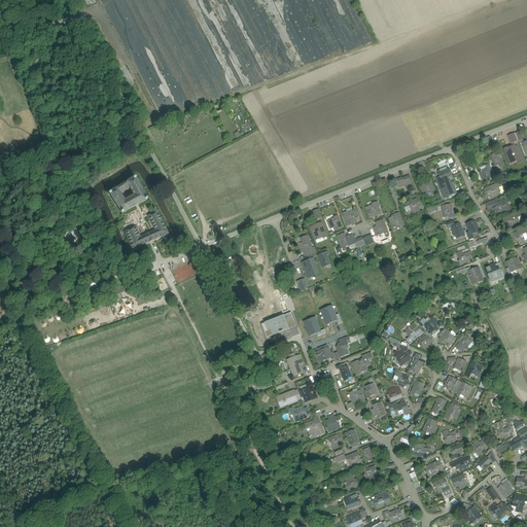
[(302,61),(305,65),(324,58),(328,54),(325,49),(324,46),(320,47),(318,49),(317,47),(315,49),(317,56),(314,51),(311,53),(310,50),(307,46),(304,38),(299,39),(301,43),(297,45),(296,43),(295,44),(302,61)]
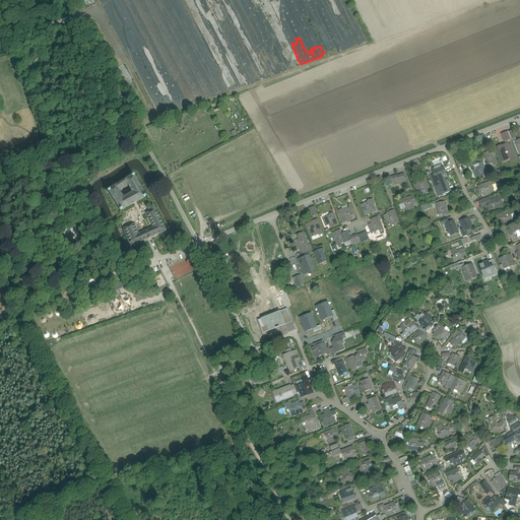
[(124,64),(119,67),(127,85),(133,82),(124,64)]
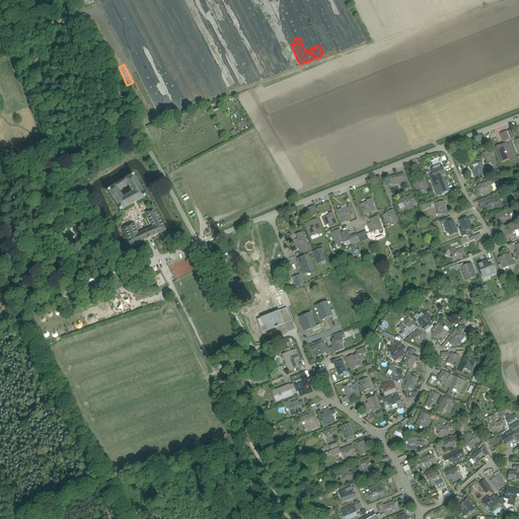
[(507,132),(500,134),(503,142),(511,139),(508,132),(507,132)]
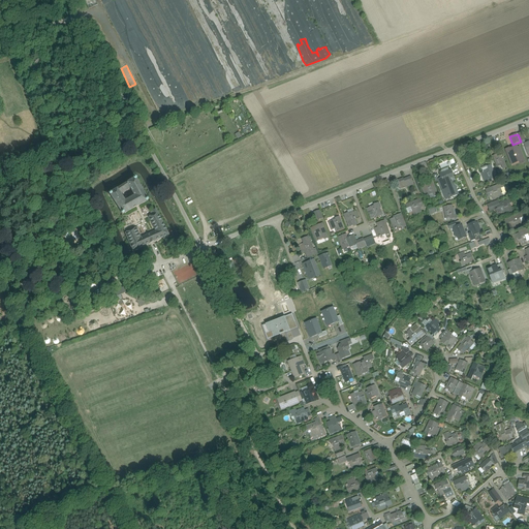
[(516,147),(506,151),(510,162),(515,160),(515,162),(520,160),(521,162),(522,162),(524,162),(525,160),(522,154),(521,154),(520,151),(519,148),(516,149),(516,147)]
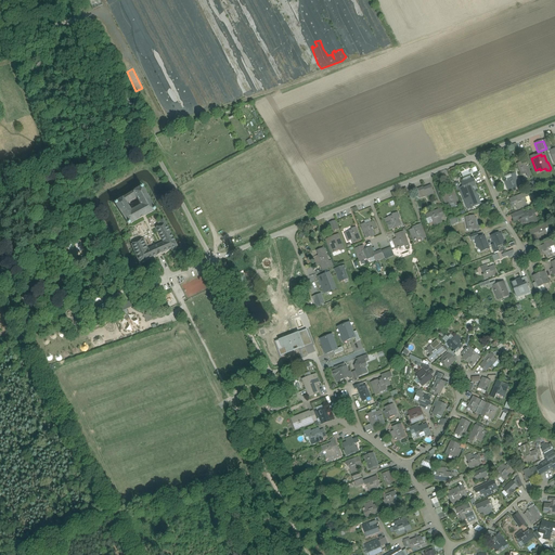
[(526,164),(523,165),(521,163),(518,164),(521,173),(526,172),(527,177),(531,176),(526,164)]
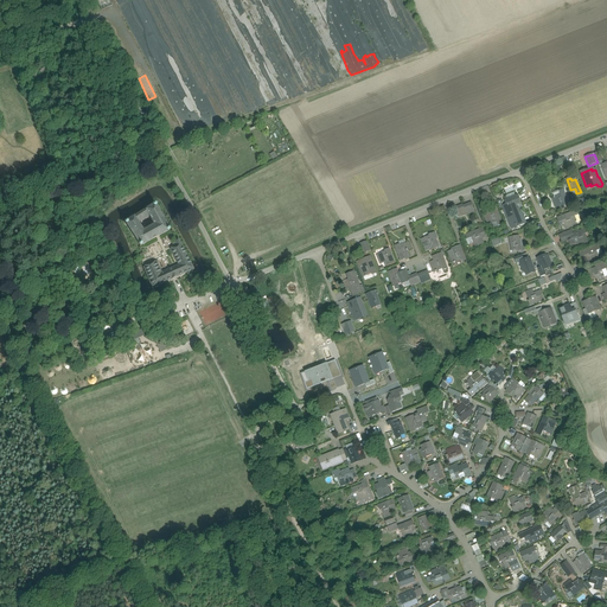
[(563,190),(553,195),(554,198),(553,199),(555,206),(560,205),(561,210),(566,208),(564,205),(568,204),(563,190)]
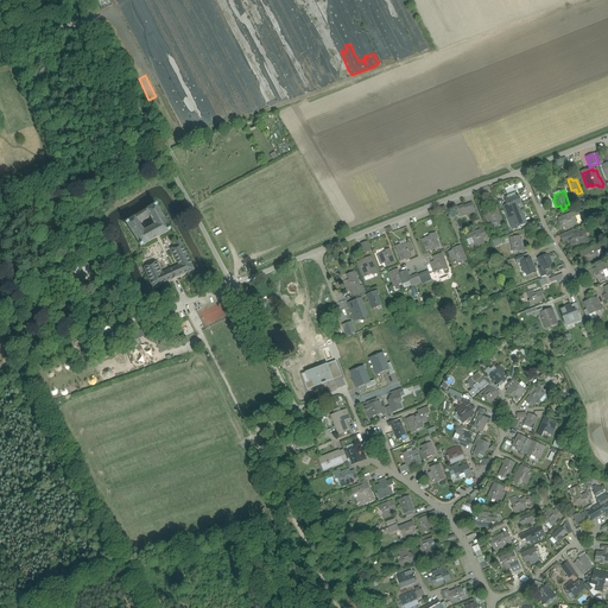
[(518,196),(506,201),(507,204),(508,208),(517,206),(521,203),(518,196)]
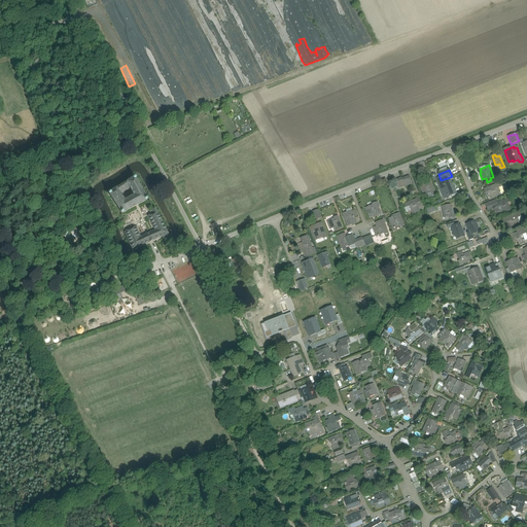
[(409,177),(402,179),(401,178),(395,181),(398,188),(405,185),(406,186),(412,184),(409,177)]
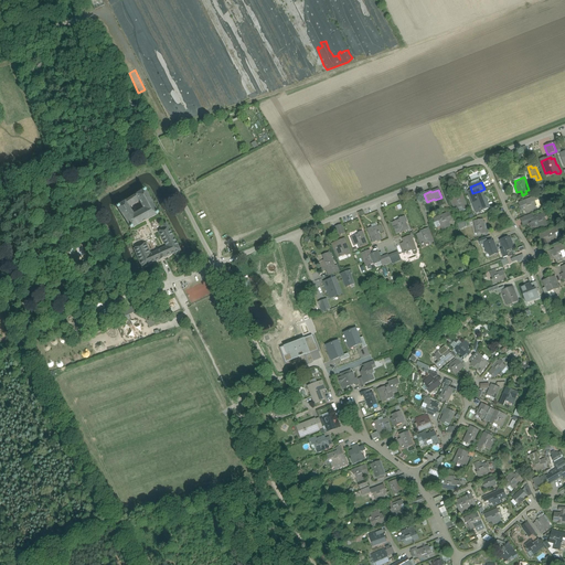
[(480,191),(472,193),(471,190),(468,192),(476,211),(479,210),(480,212),(489,208),(487,201),(486,201),(484,198),(483,199),(480,191)]
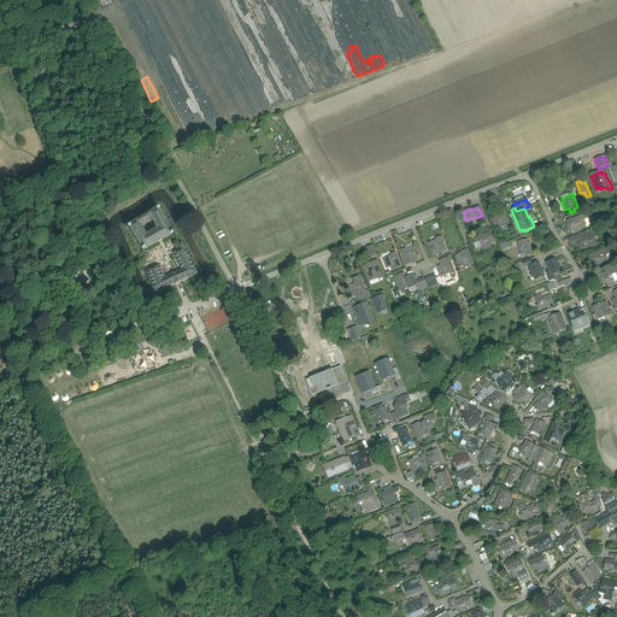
[(159,210),(129,229),(145,252),(174,236),(159,210)]
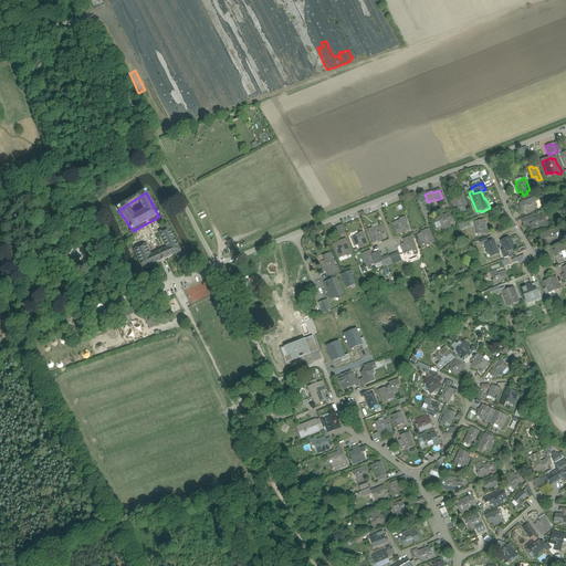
[(458,195),(454,196),(456,200),(452,201),(456,210),(460,209),(459,208),(462,206),(464,211),(469,209),(462,195),(459,196),(458,195)]
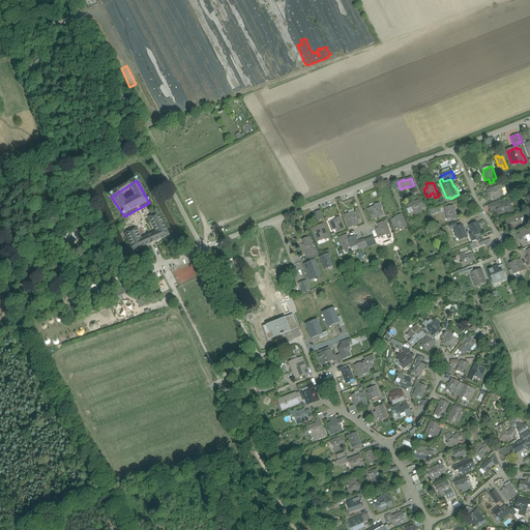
[(503,184),(488,190),(490,194),(488,195),(490,198),(493,197),(495,200),(504,197),(502,193),(501,193),(500,189),(504,187),(503,184)]
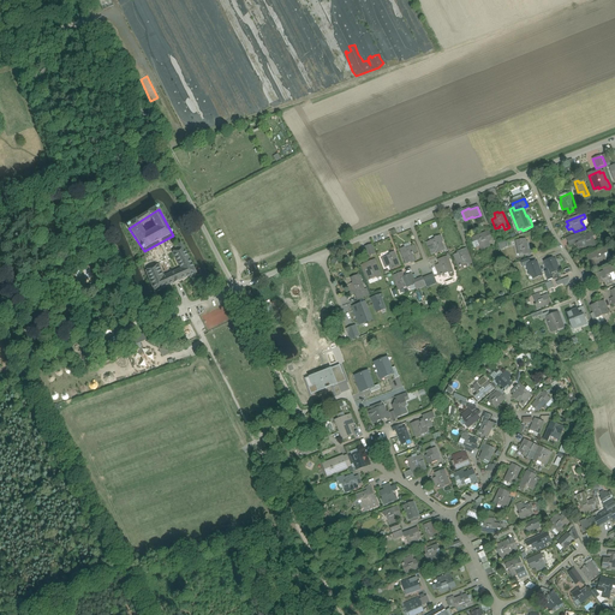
[(580,237),(579,238),(579,240),(580,242),(577,244),(578,248),(585,245),(586,249),(596,245),(595,242),(592,242),(591,238),(593,237),(592,232),(580,237)]
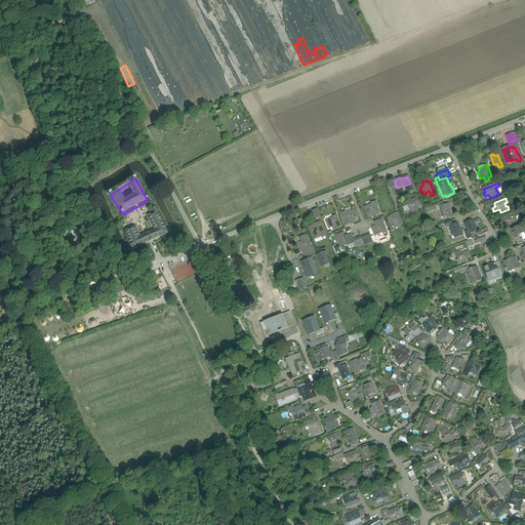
[(415,199),(403,204),(405,207),(409,206),(410,209),(409,209),(411,213),(418,210),(416,207),(420,205),(418,202),(416,203),(415,199)]
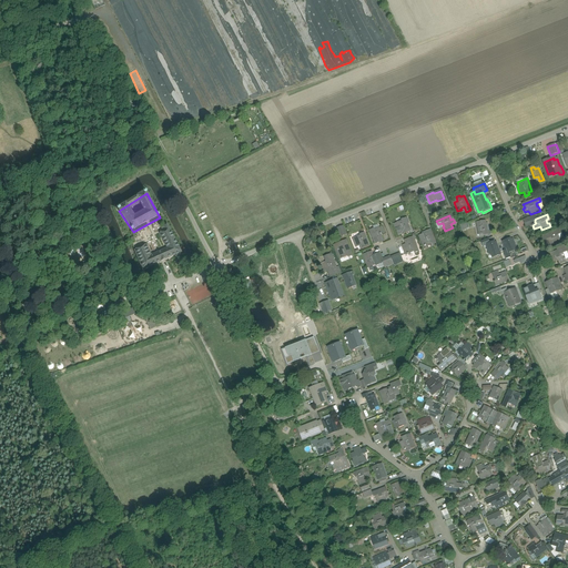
[(535,216),(524,220),(527,227),(531,225),(530,223),(535,222),(535,220),(536,219),(535,216)]
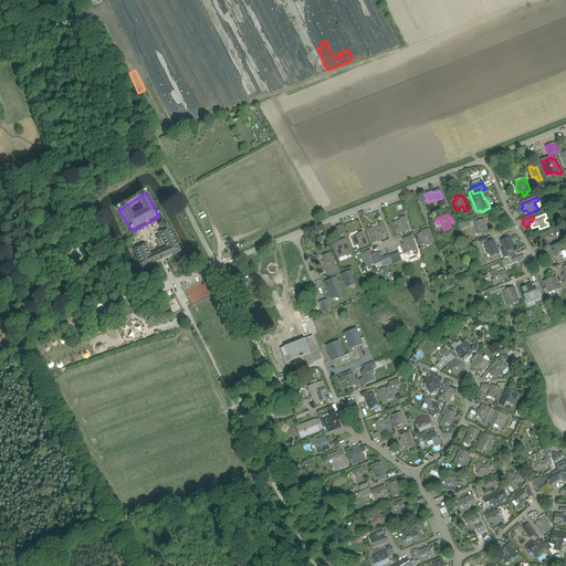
[(404,218),(400,220),(401,222),(398,223),(397,222),(394,224),(397,234),(401,232),(401,233),(406,232),(405,230),(408,229),(404,218)]
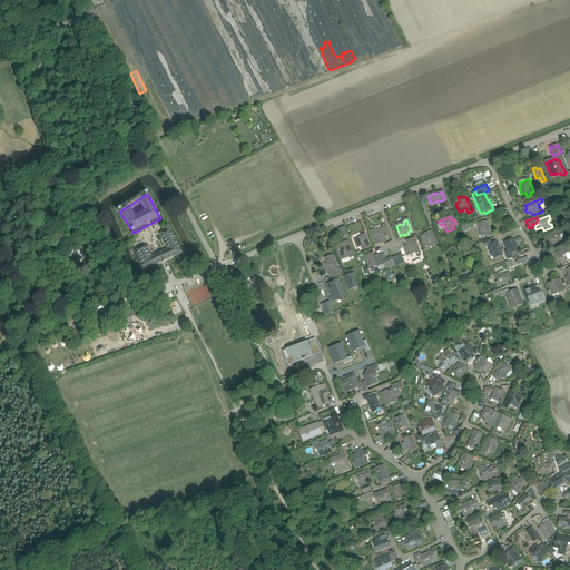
[(483,223),(479,223),(481,234),(484,233),(485,236),(490,235),(487,223),(483,224),(483,223)]
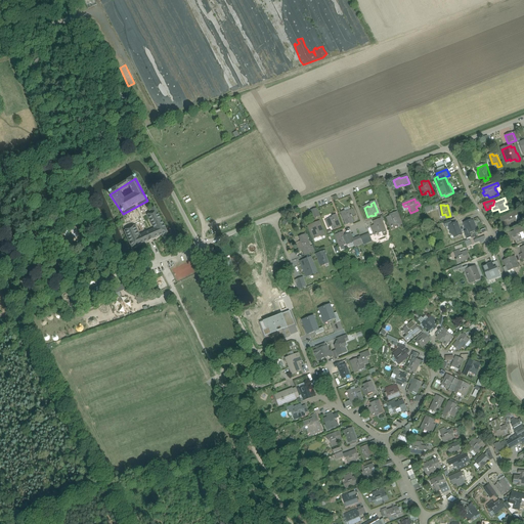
[(153,213),(146,216),(150,224),(154,229),(146,232),(139,235),(135,226),(127,229),(125,223),(124,219),(120,220),(122,225),(131,250),(150,241),(167,233),(160,219),(154,207),(153,208),(150,209),(153,213)]
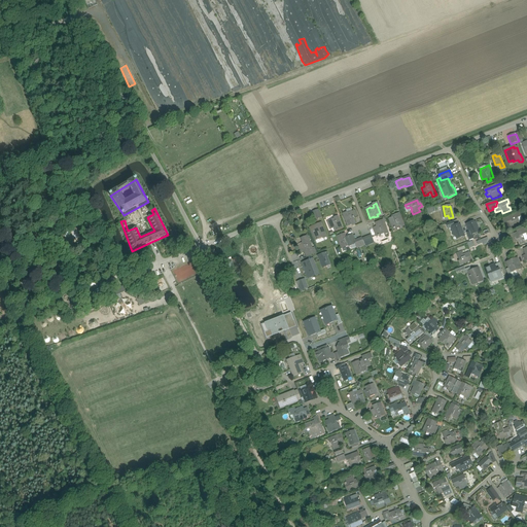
[(319,210),(313,213),(316,220),(322,217),(319,210)]
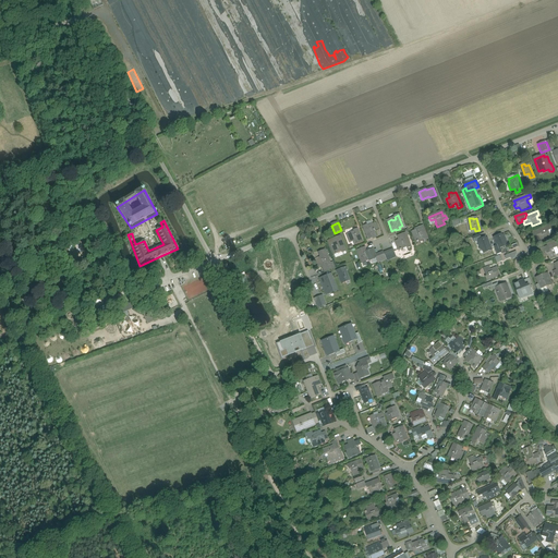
[(372,227),(368,228),(367,226),(364,227),(367,237),(372,235),(373,239),(377,238),(374,230),(377,229),(375,223),(372,226),(372,227)]
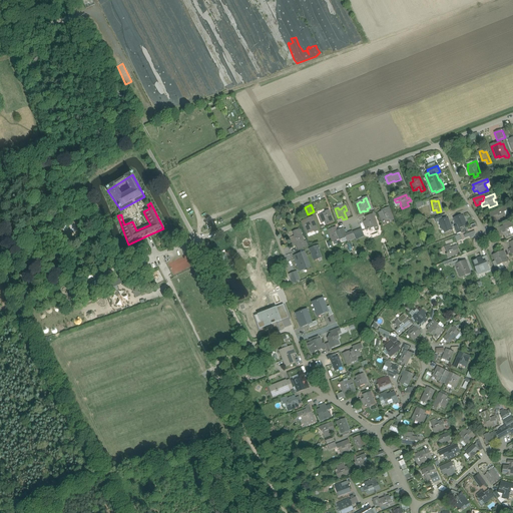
[(506,207),(492,213),(493,216),(491,217),(492,220),(497,219),(498,222),(506,219),(505,215),(508,214),(506,207)]
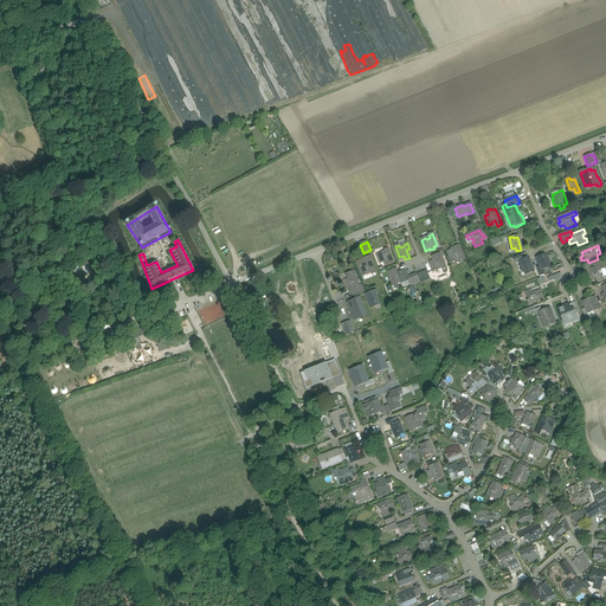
[(465,263),(459,247),(458,247),(457,249),(456,250),(456,247),(451,250),(452,251),(447,252),(452,263),(456,262),(456,260),(459,259),(462,264),(465,263)]
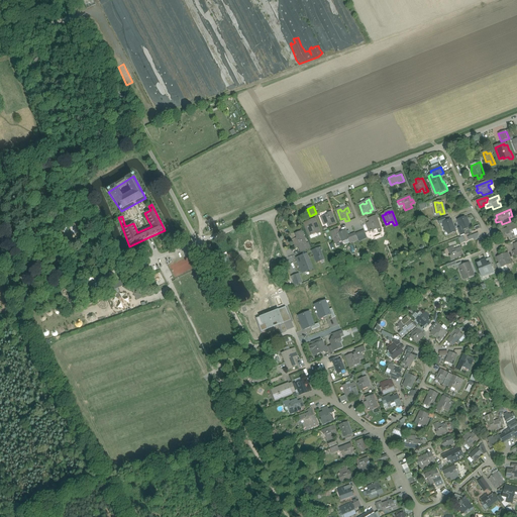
[(329,216),(325,217),(325,216),(321,218),(324,225),(327,223),(329,227),(332,225),(331,223),(335,222),(331,213),(328,214),(329,216)]
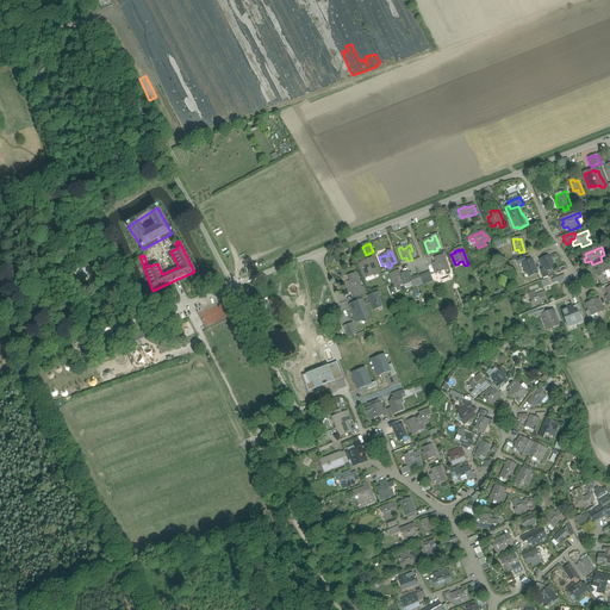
[(444,256),(440,259),(440,257),(435,259),(437,262),(433,265),(436,274),(441,272),(440,271),(444,269),(446,272),(449,271),(444,256)]
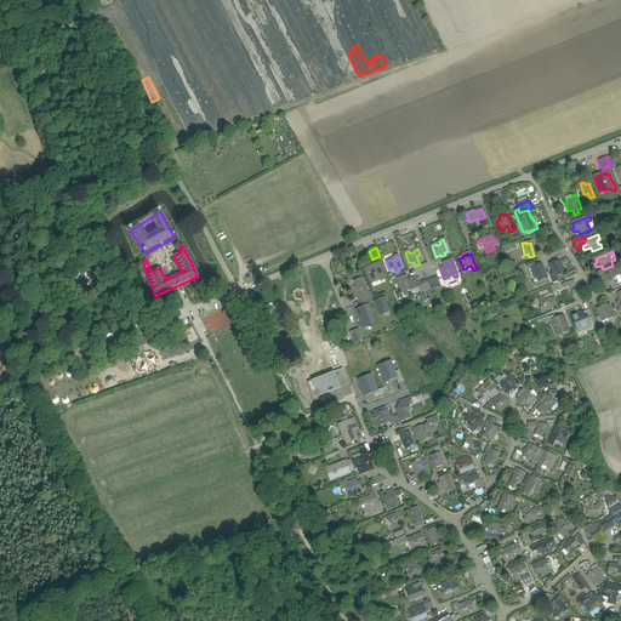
[(557,262),(550,265),(553,274),(554,277),(557,277),(562,274),(560,272),(564,271),(560,262),(557,263),(557,262)]
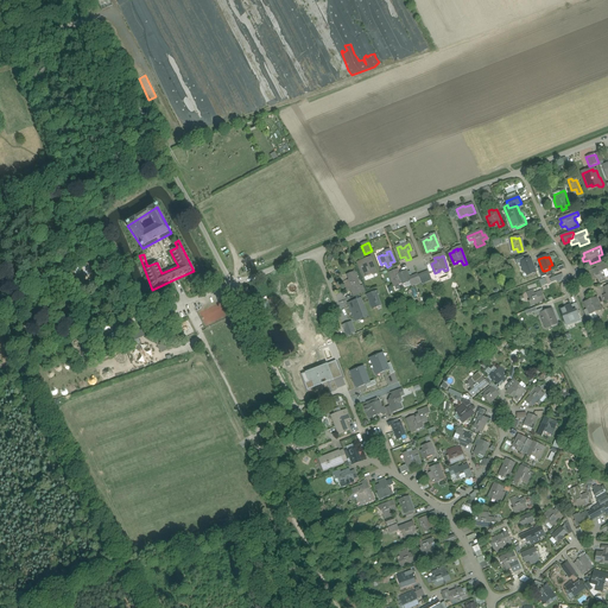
[(372,260),(367,263),(366,259),(362,261),(366,271),(362,272),(365,278),(366,277),(367,277),(368,276),(368,274),(372,273),(373,276),(377,274),(372,260)]
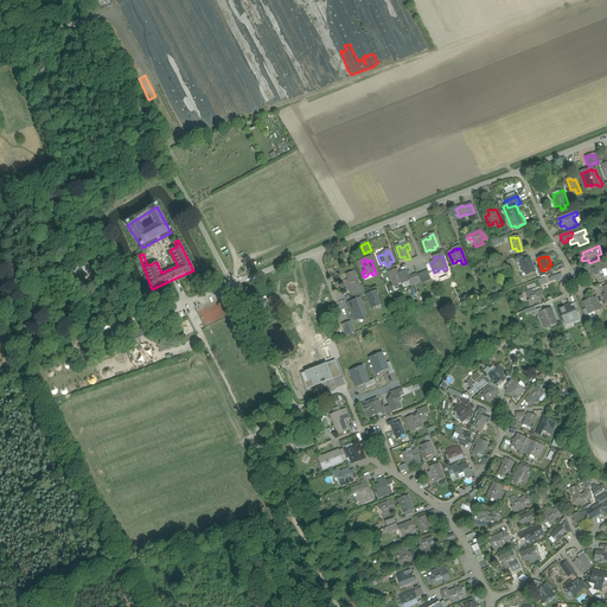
[(523,260),(519,261),(519,262),(523,272),(526,270),(528,274),(535,272),(530,260),(526,261),(526,259),(523,260)]
